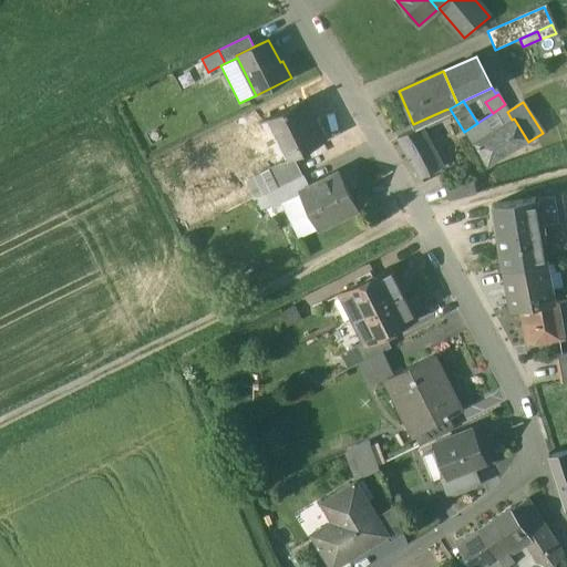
[(302,103),(270,119),(290,158),(291,158),(322,143),(313,124),(312,125),(302,103)]
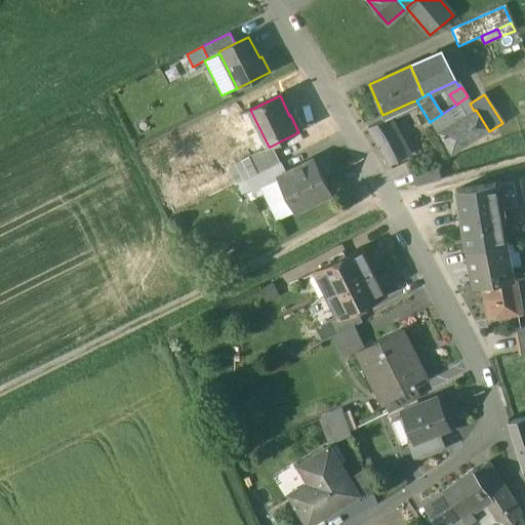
[(412,102),(382,115),(385,120),(386,121),(414,109),(412,102)]
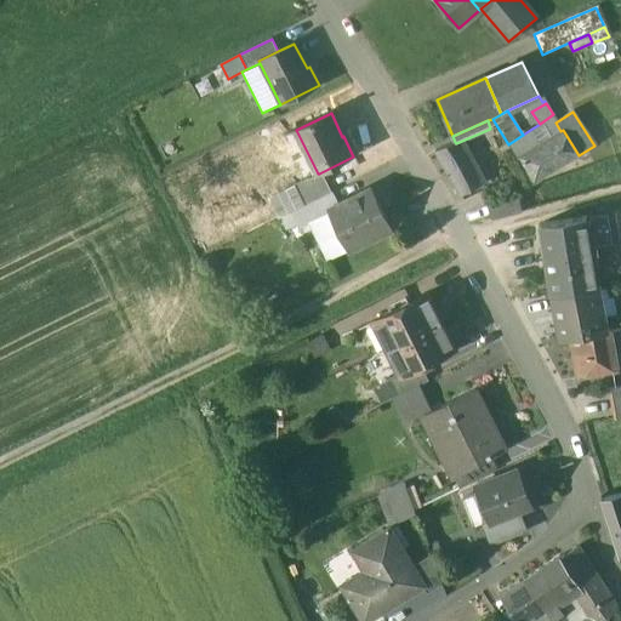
[(523,135),(508,144),(516,155),(539,141),(530,130),(523,135)]
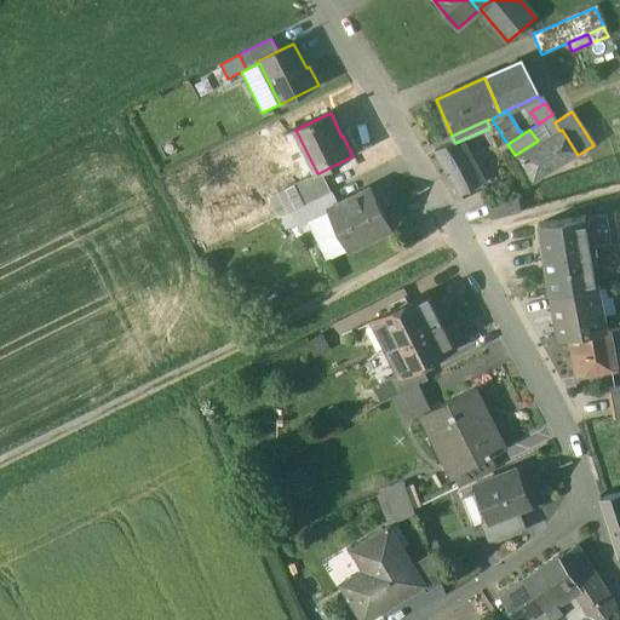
[(560,131),(517,158),(533,184),(578,155),(562,130),(560,131)]
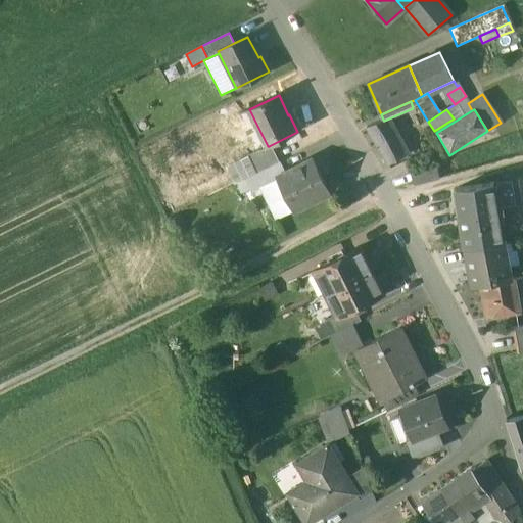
[(384,121),(383,120),(368,129),(387,163),(403,155),(384,121)]
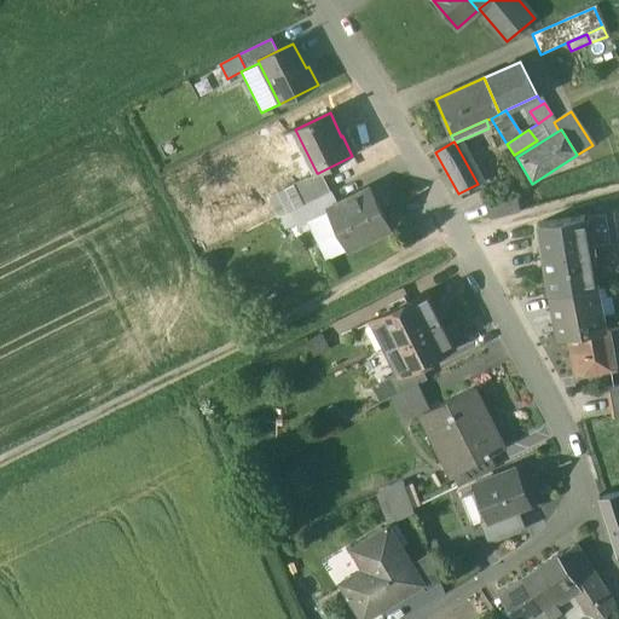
[(317,173),(294,185),(304,206),(329,192),(318,173),(317,173)]
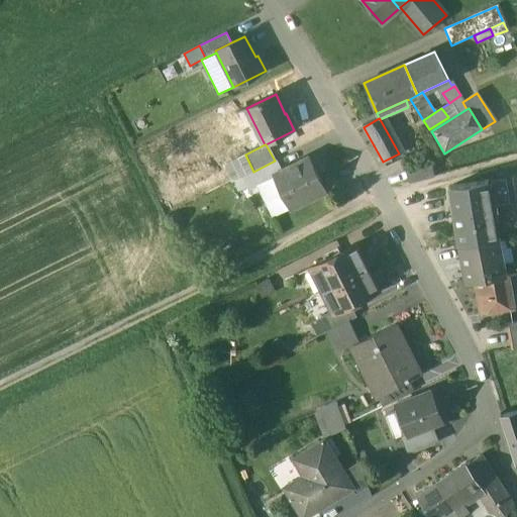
[(281,173),(271,178),(272,179),(288,211),(325,192),(309,159),(281,173)]
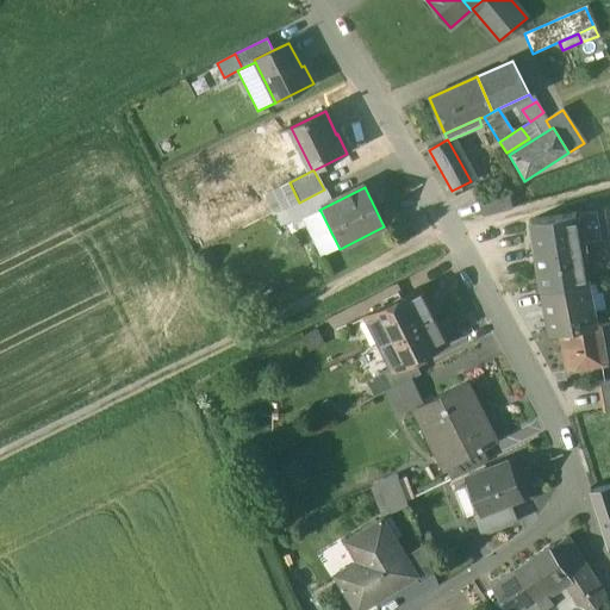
[(299,203),(287,209),(294,224),(303,221),(321,211),(319,210),(331,204),(324,190),(299,203)]
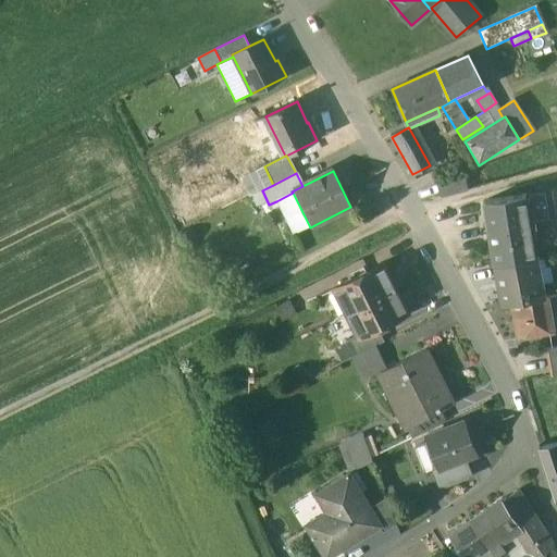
[(463,177),(437,185),(442,199),(468,192),(463,177)]
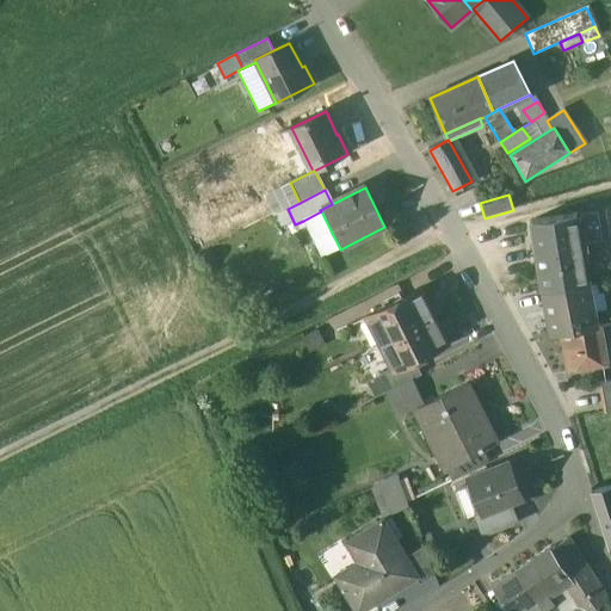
[(340,250),(321,211),(303,221),(321,258),(340,250)]
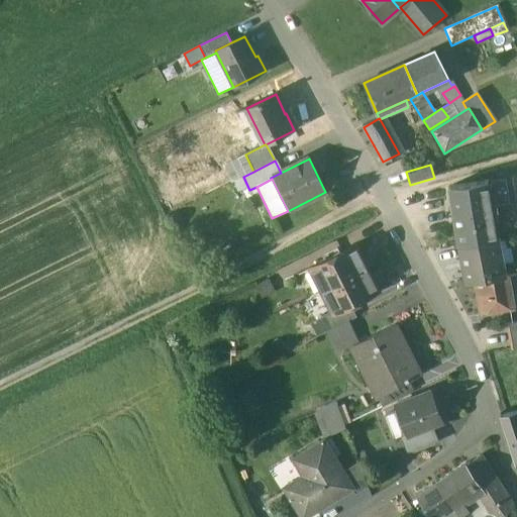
[(512,179),(488,183),(491,205),(515,201),(512,179)]
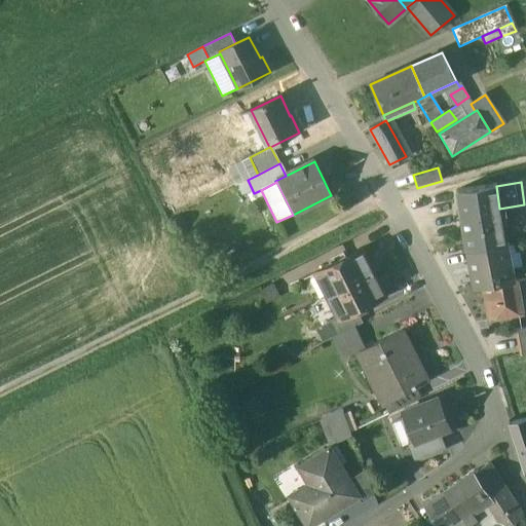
[(496,186),(457,192),(464,234),(502,228),(499,209),(496,186)]
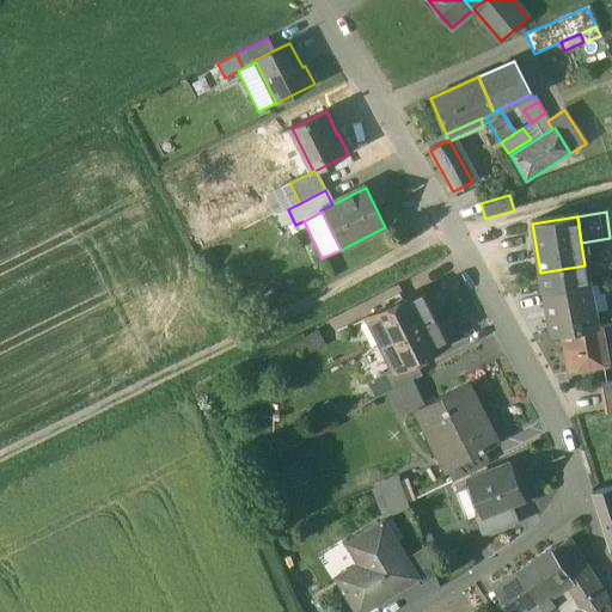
[(585,265),(540,273),(544,292),(588,285),(585,265)]
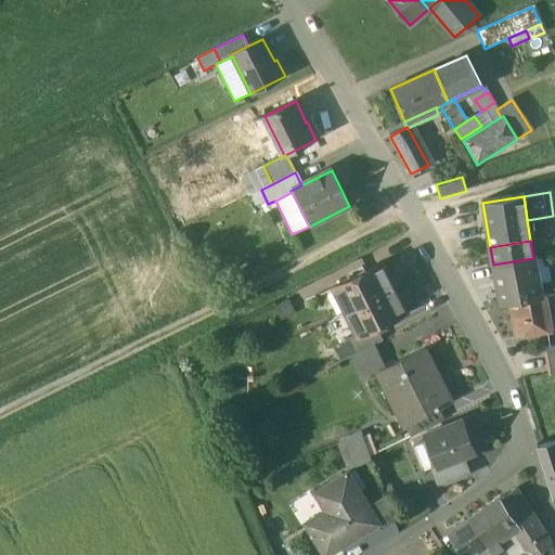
[(533,258),(493,265),(501,304),(508,302),(541,297),(533,258)]
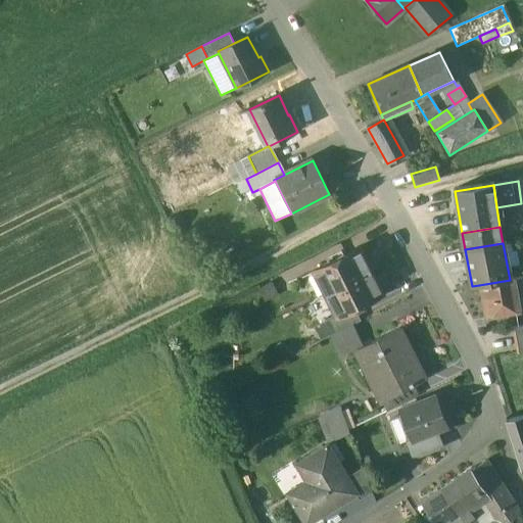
[(360,248),(313,272),(325,295),(372,273),(360,248)]
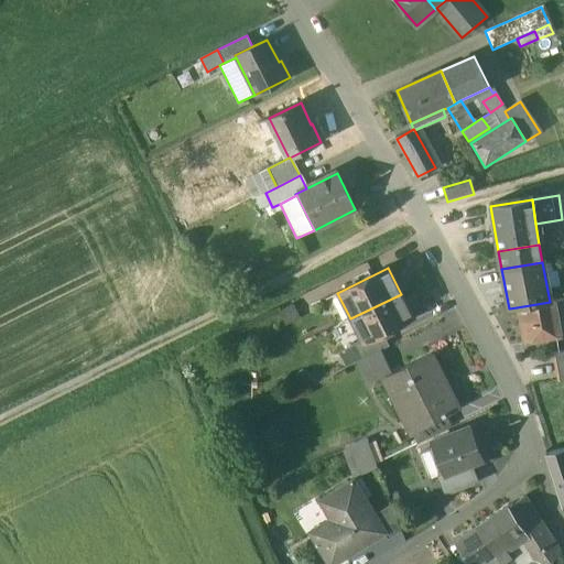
[(401,294),(350,318),(362,343),(381,333),(412,317),(401,294)]
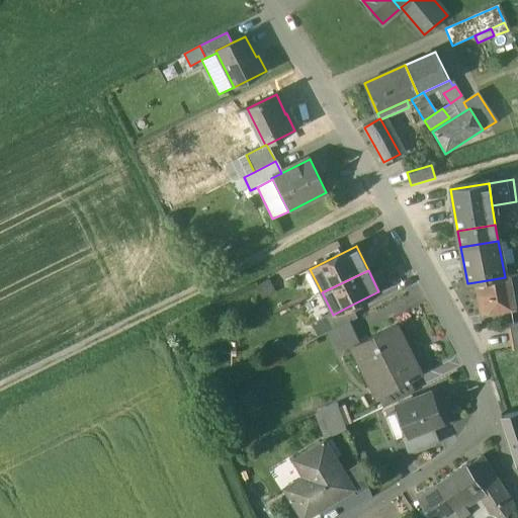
[(505,277),(475,282),(481,315),(511,310),(505,277)]
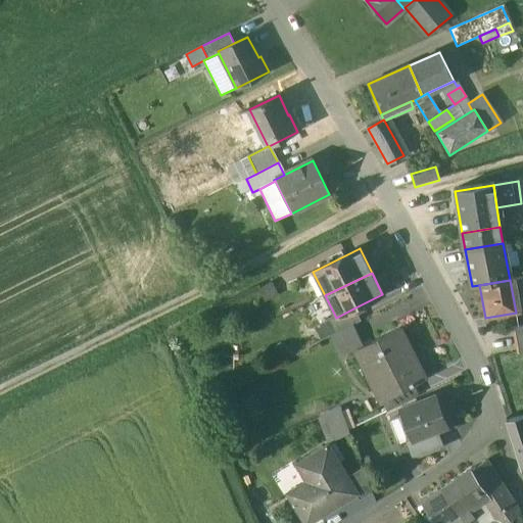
[(353,308),(336,318),(329,321),(335,333),(360,321),(353,308)]
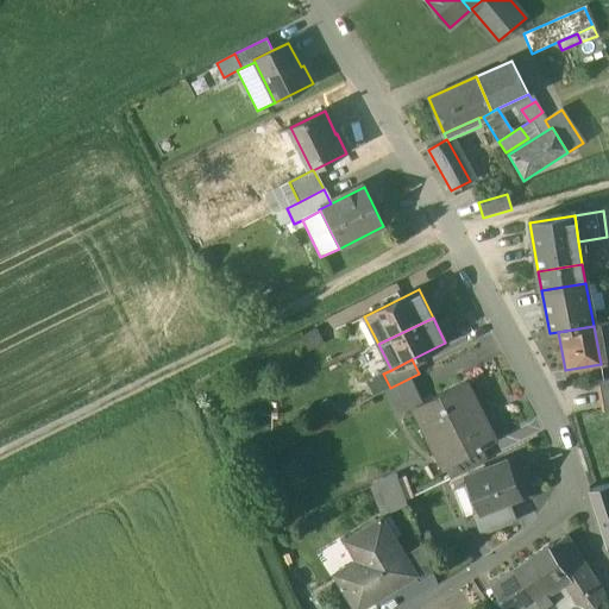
[(608,381),(598,383),(603,413),(608,412),(608,381)]
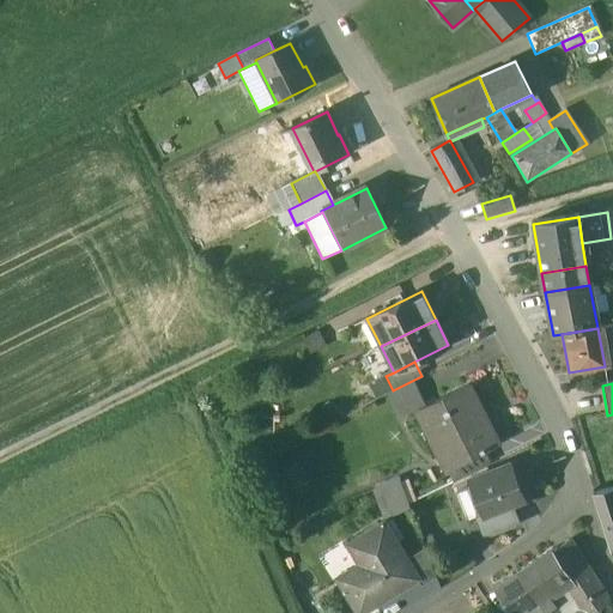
[(468,384),(416,411),(426,431),(437,425),(456,463),(457,465),(484,451),(498,444),(468,384)]
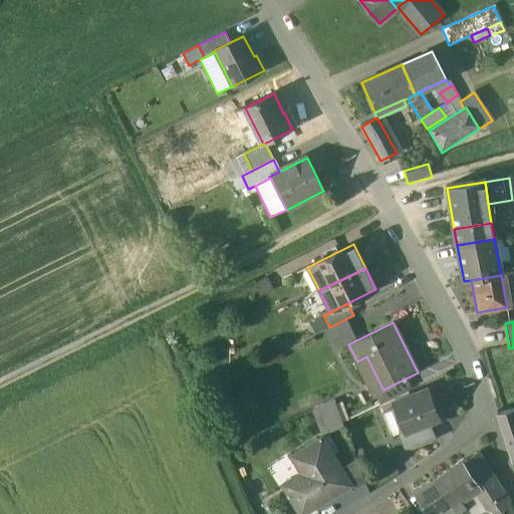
[(406,378),(383,390),(382,389),(372,394),(378,406),(412,390),(406,378)]
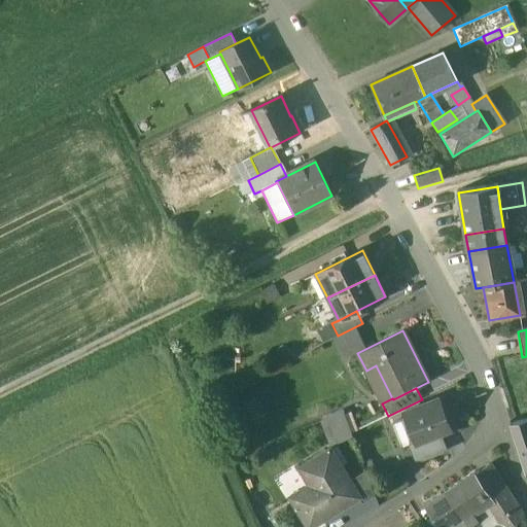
[(438,399),(402,414),(414,444),(408,446),(415,463),(446,452),(440,435),(451,430),(438,399)]
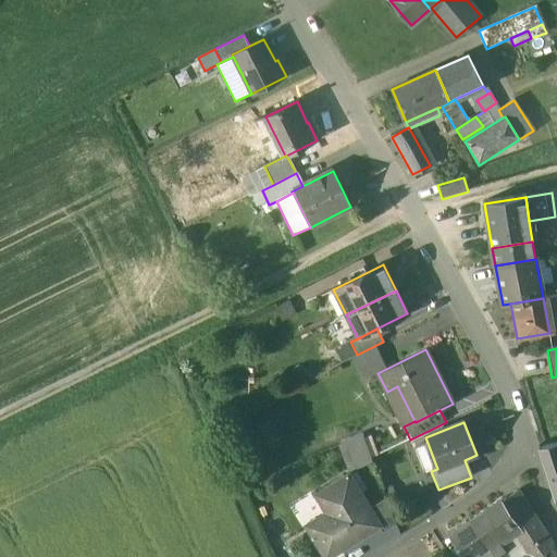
[(348,471),(370,461),(358,433),(335,443),(348,471)]
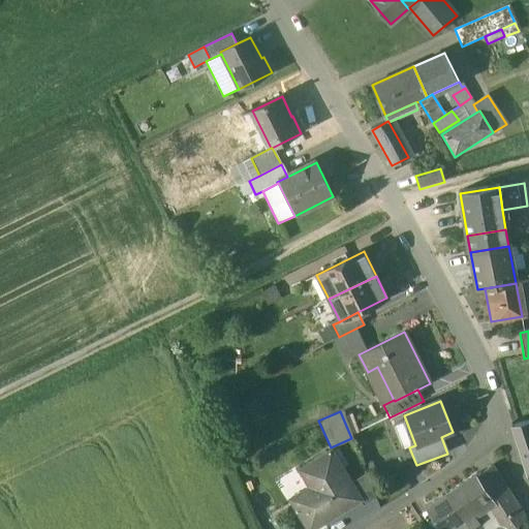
[(528,423),(528,422),(512,426),(527,473),(528,472),(528,423)]
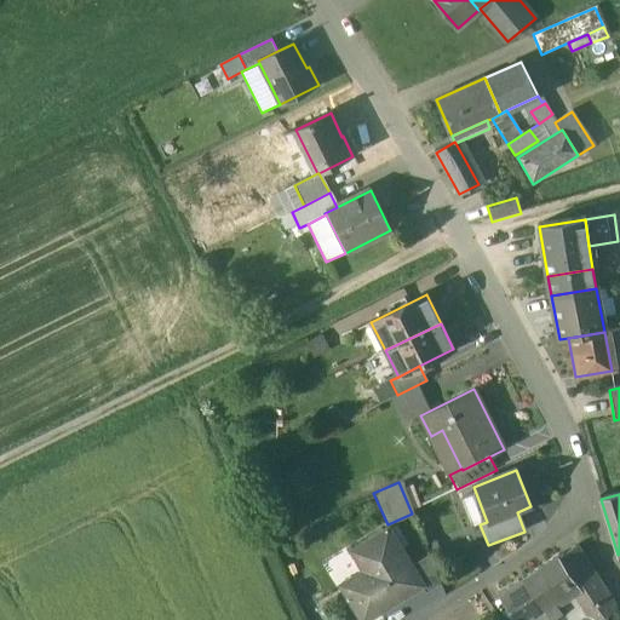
[(409,567),(388,530),(352,552),(365,572),(340,586),(360,619),(367,619),(420,587),(422,587),(409,567)]
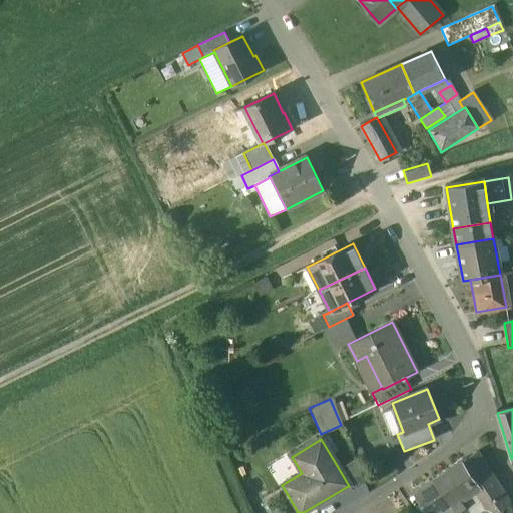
[(477,453),(464,460),(479,482),(491,475),(477,453)]
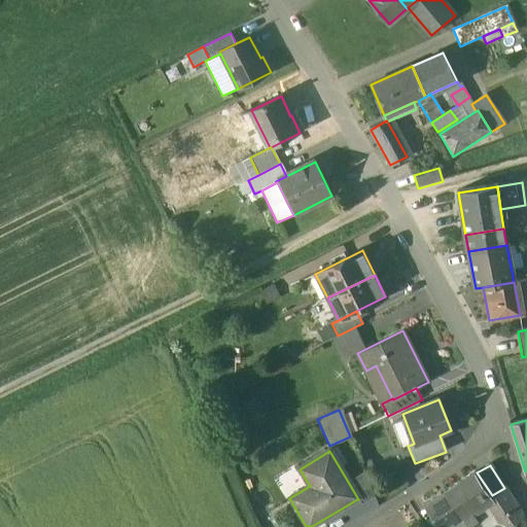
[(365,471),(348,482),(358,499),(357,499),(360,505),(375,496),(365,471)]
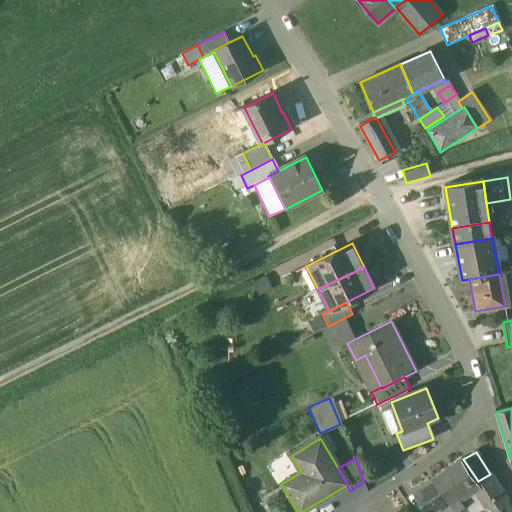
[(462,458),(433,478),(449,502),(458,496),(478,481),(463,459),(462,458)]
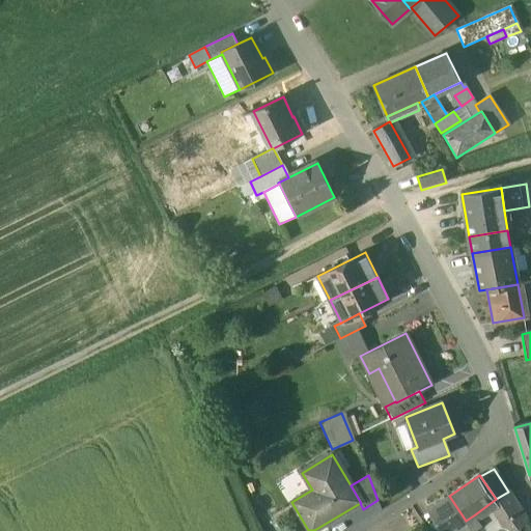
[(449,496),(427,509),(441,530),(450,530),(455,528),(466,521),(449,496)]
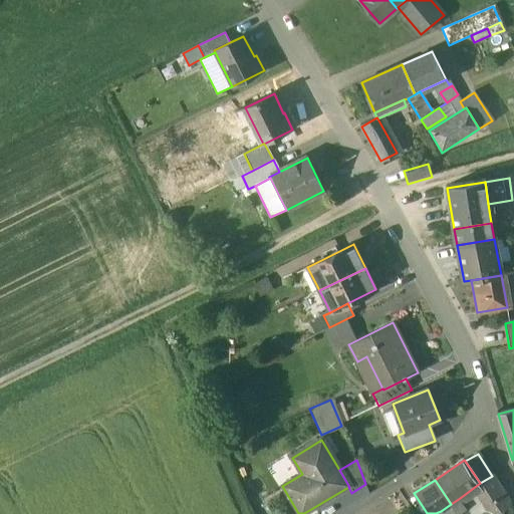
[(496,483),(488,488),(494,498),(501,510),(509,504),(496,483)]
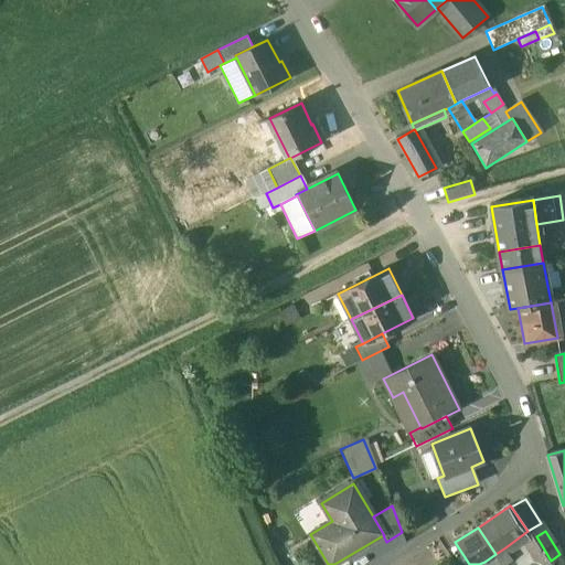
[(536,536),(524,544),(531,555),(543,547),(536,536)]
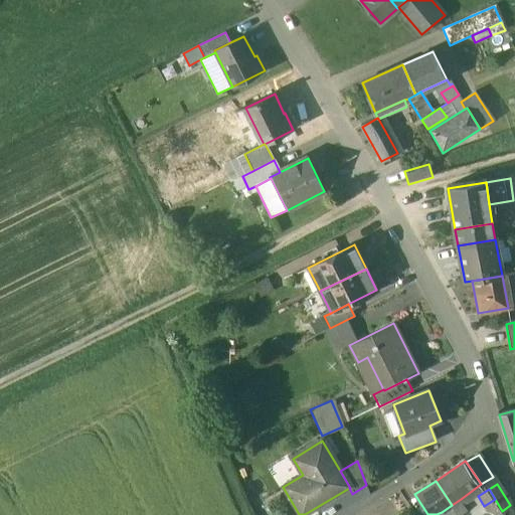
[(471,514),(461,499),(452,505),(457,512),(458,514),(471,514)]
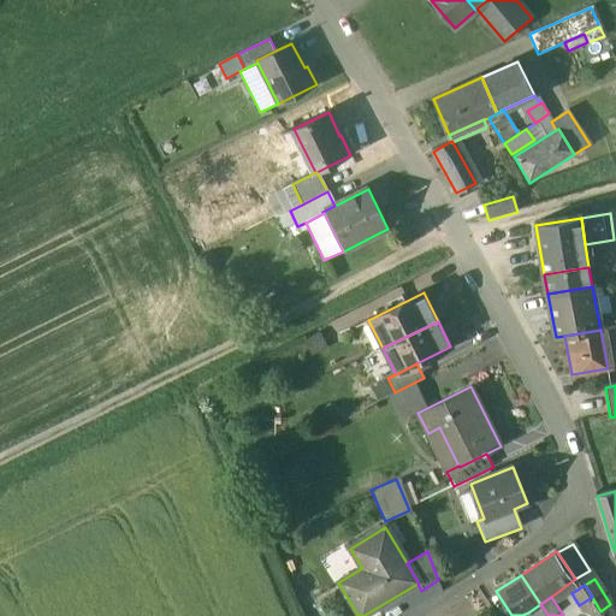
[(592,597),(579,605),(585,615),(593,615),(596,615),(600,611),(592,597)]
